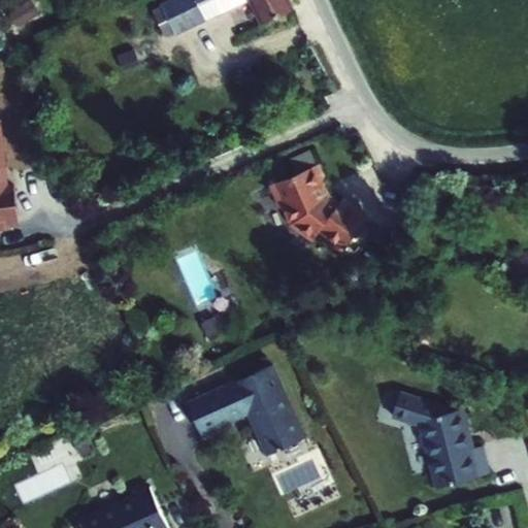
[(169,0),(163,3),(163,5),(176,33),(177,35),(249,1),(261,25),(293,9),(288,0),(169,0)]
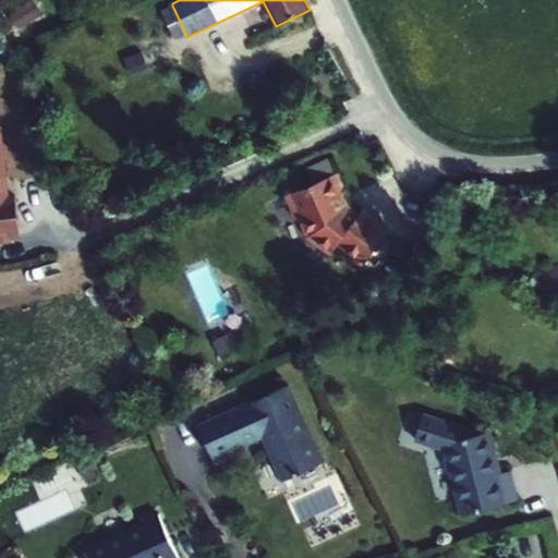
[(186,35),(172,5),(161,10),(174,40),(186,35)]
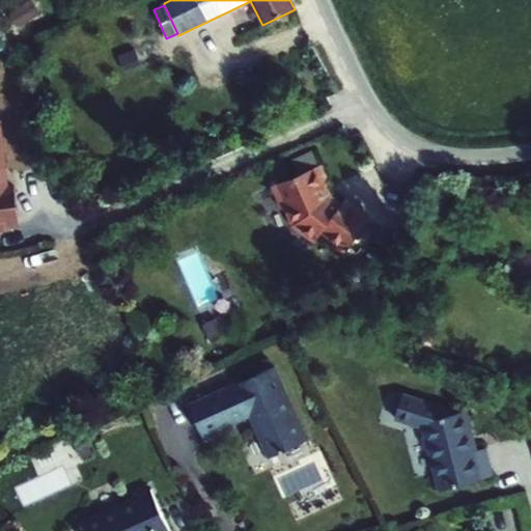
[(0,148),(0,221),(7,221),(18,220),(14,189),(5,190),(0,190),(0,187),(0,172),(1,172),(1,171),(2,171),(2,170),(2,169),(2,168),(0,148)]
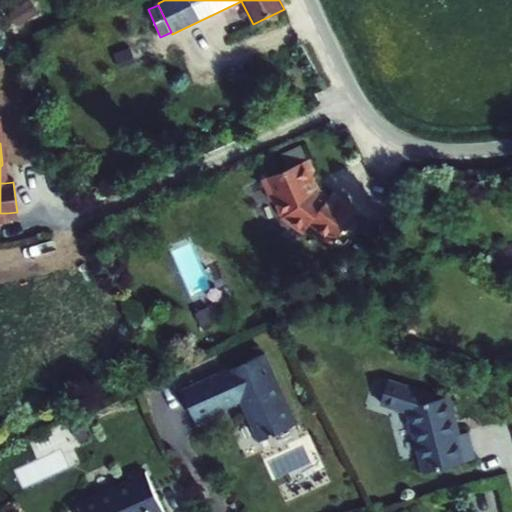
[(303,160),(297,146),(280,154),(286,167),(303,160)]
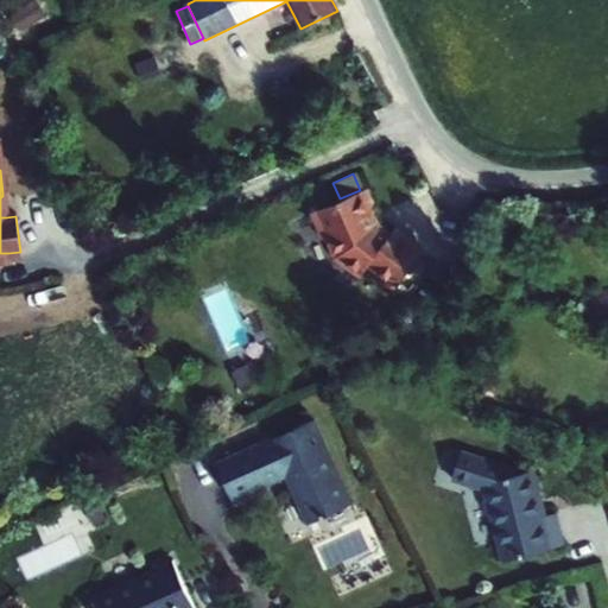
[(340,198),(308,214),(320,239),(323,238),(333,259),(358,277),(365,266),(384,280),(393,287),(423,248),(393,226),(390,232),(380,228),(371,225),(369,223),(366,216),(373,214),(362,189),(360,190),(340,198)]
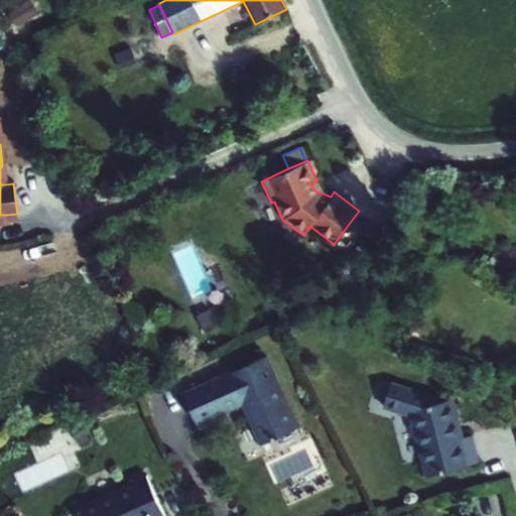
[(323,194),(316,181),(310,183),(313,189),(314,190),(323,194)]
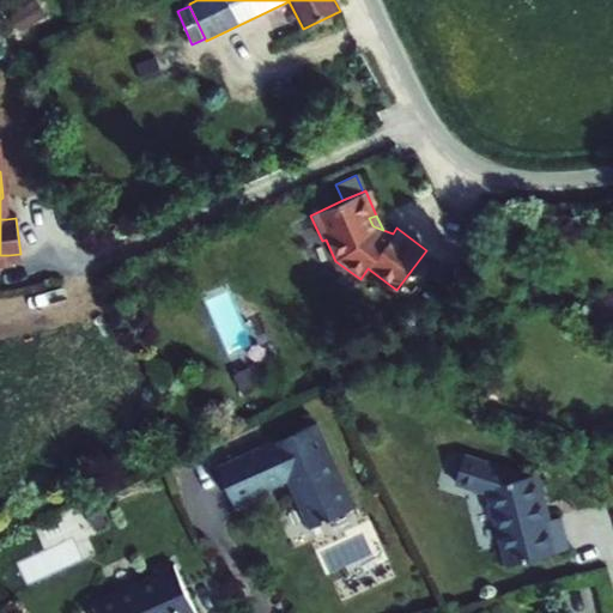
[(396,290),(387,283),(384,286),(393,293),(396,290)]
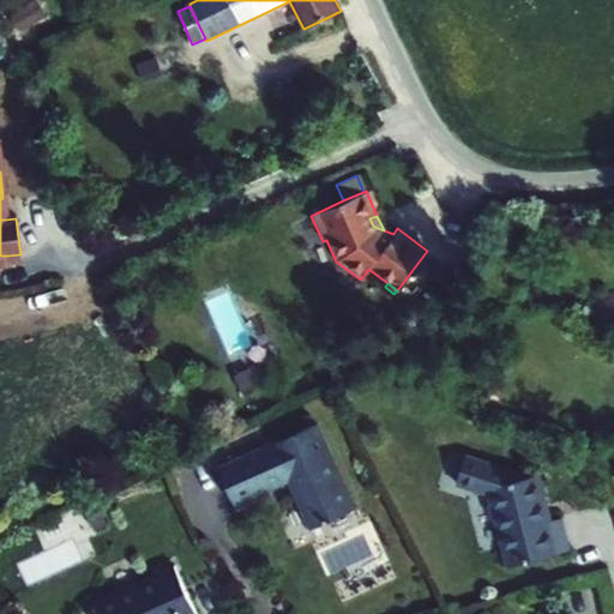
[(317,425),(218,467),(235,505),(290,482),(312,529),(355,510),(317,425)]
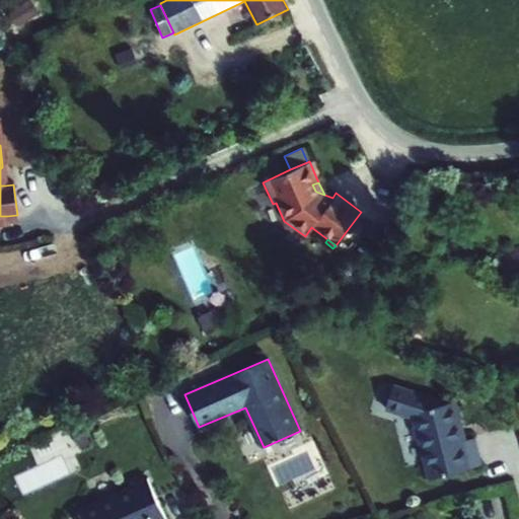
[(466,441),(456,401),(414,412),(431,478),(483,465),(475,438),(466,441)]
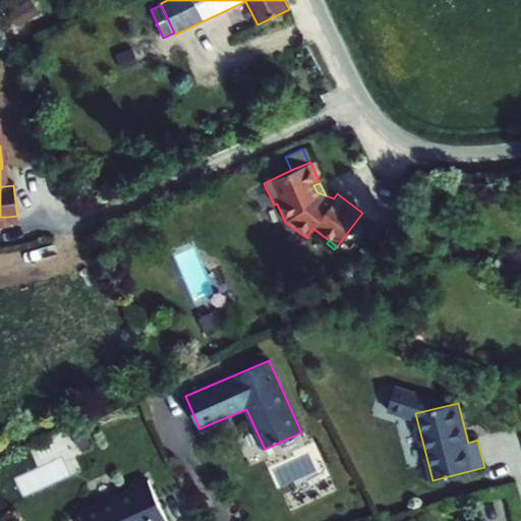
[(168,520),(149,479),(80,512),(84,520),(168,520)]
